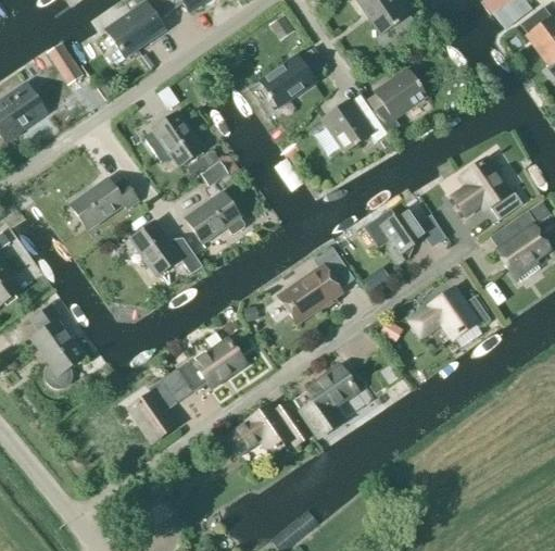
[(159,21),(172,11),(163,0),(140,0),(143,5),(106,32),(126,59),(165,30),(159,21)]
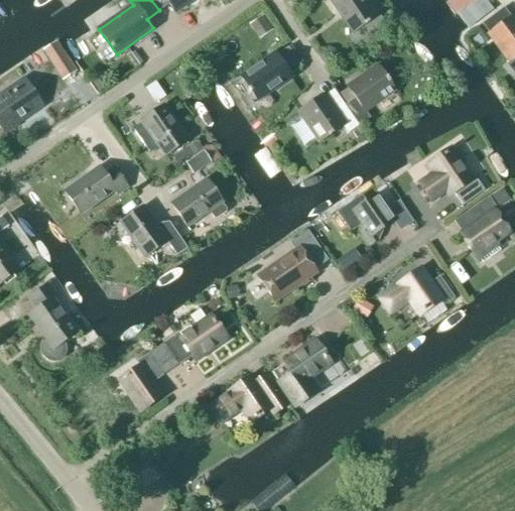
[(151,0),(159,10),(170,2),(176,11),(192,0),(151,0)]
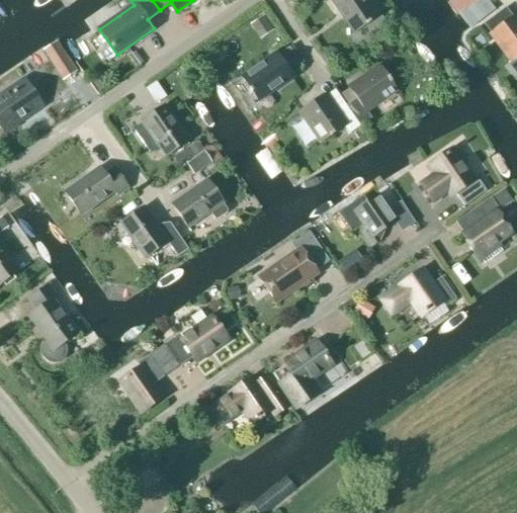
[(377,14),(367,0),(335,0),(355,29),(350,33),(356,43),(388,21),(381,11),(377,14)]
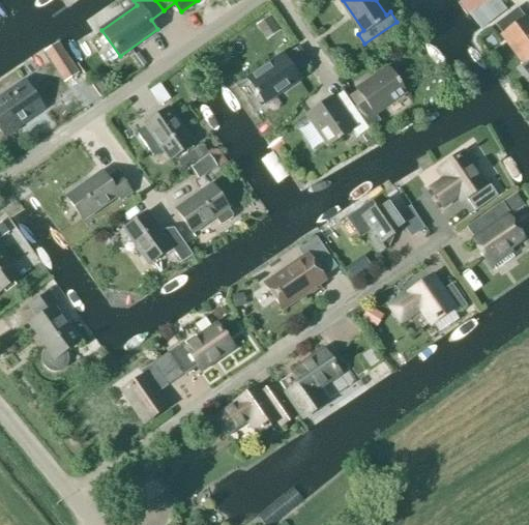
[(526,15),(518,4),(496,22),(503,31),(503,32),(525,60),(528,56),(528,18),(526,15)]
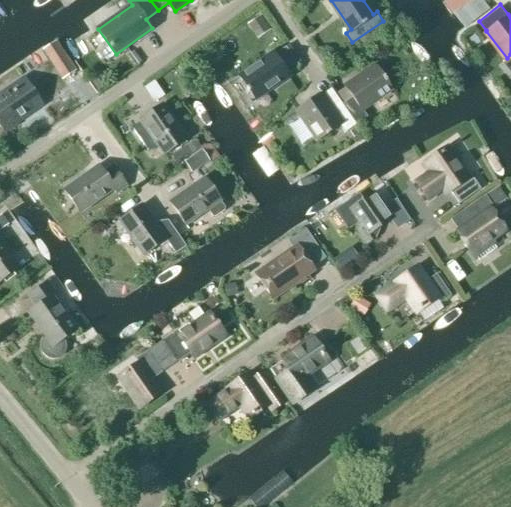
[(271,24),(263,12),(251,19),(259,32),(271,24)]
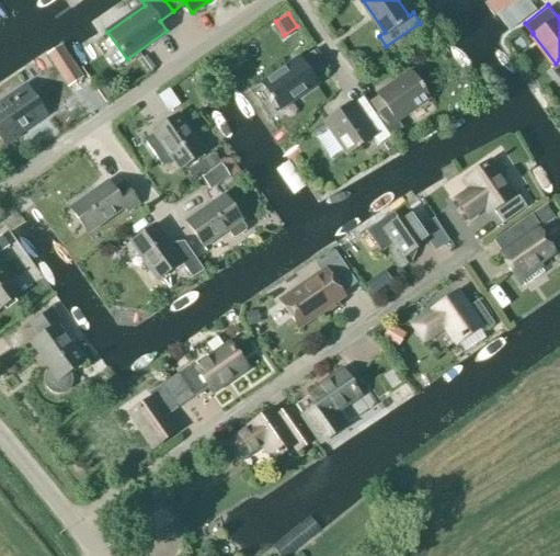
[(63,40),(47,53),(72,80),(88,67),(63,40)]
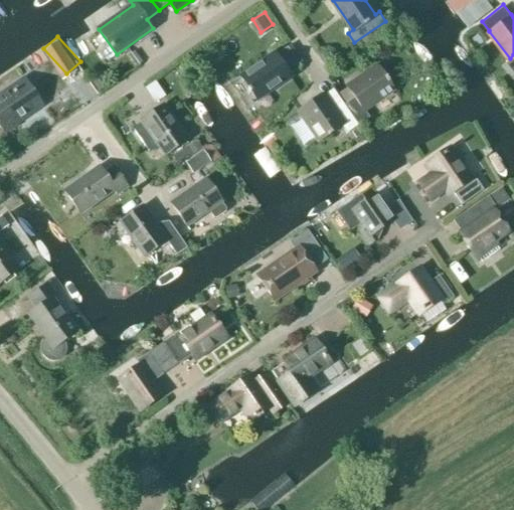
[(257,97),(291,73),(306,62),(291,40),(241,75),(257,97)]
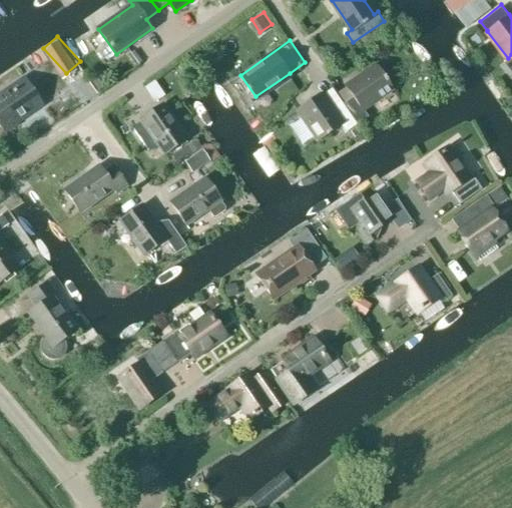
[(337,92),(358,122),(369,114),(364,107),(392,87),(376,64),(347,84),(347,85),(337,92)]
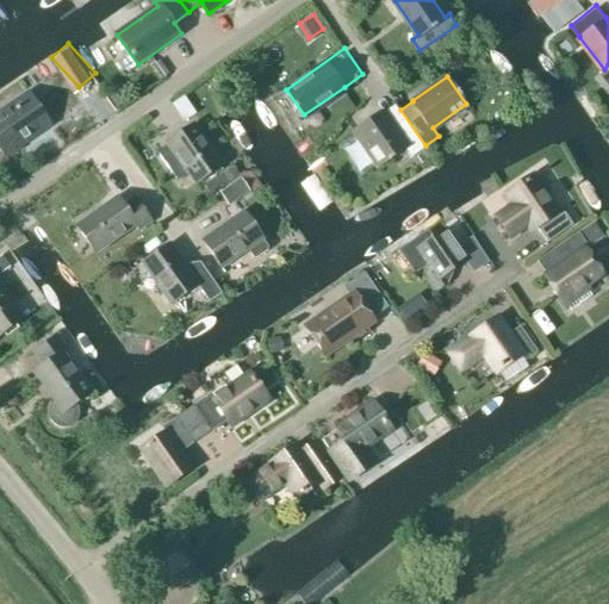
[(0,142),(6,151),(49,122),(29,92),(0,111),(0,142)]
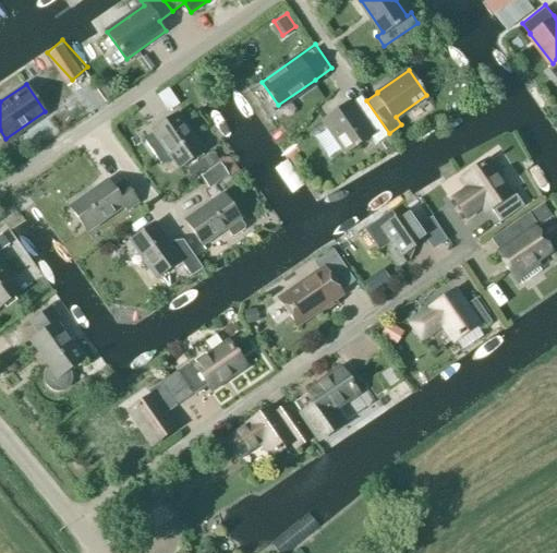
[(389,133),(366,100),(361,93),(325,118),(347,151),(372,133),(377,142),(389,133)]
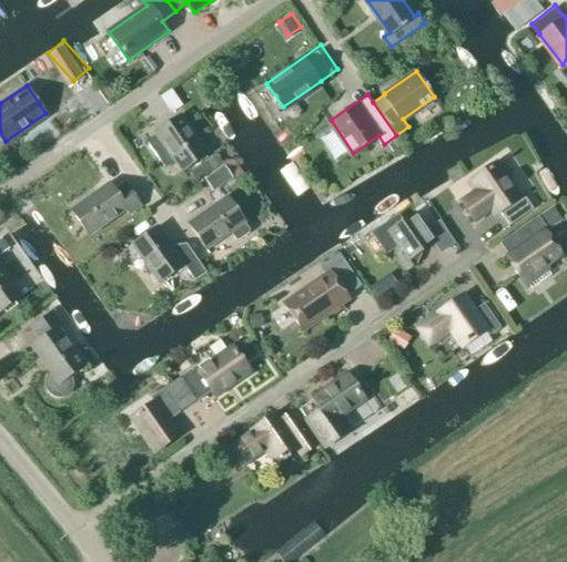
[(182,169),(208,151),(181,112),(155,131),(158,134),(149,140),(164,163),(173,157),(182,169)]
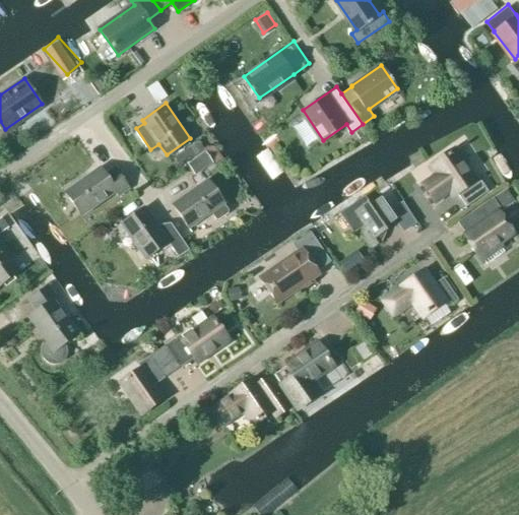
[(474,178),(454,147),(433,162),(454,193),(458,190),(467,203),(489,188),(479,175),(474,178)]
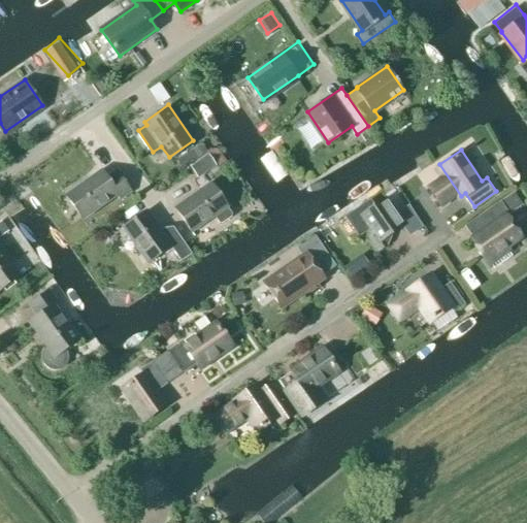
[(198,175),(217,163),(209,152),(191,164),(198,175)]
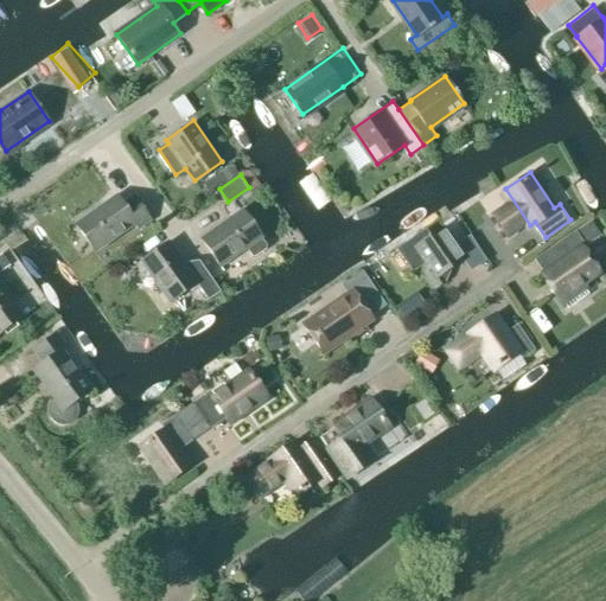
[(123,202),(117,193),(76,222),(96,249),(135,222),(139,225),(151,217),(134,193),(123,202)]
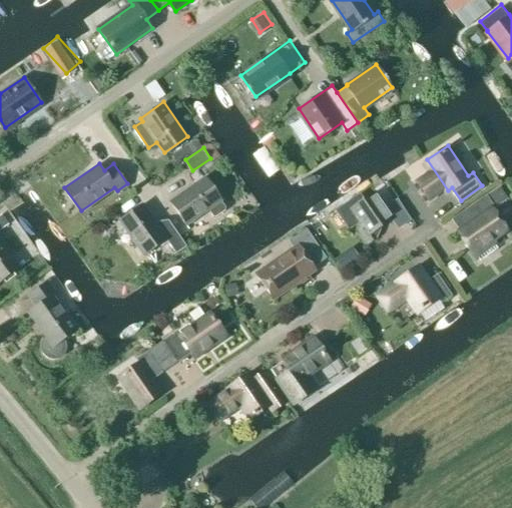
[(225,207),(225,204),(204,175),(170,199),(186,222),(209,207),(213,213),(215,214),(225,207)]
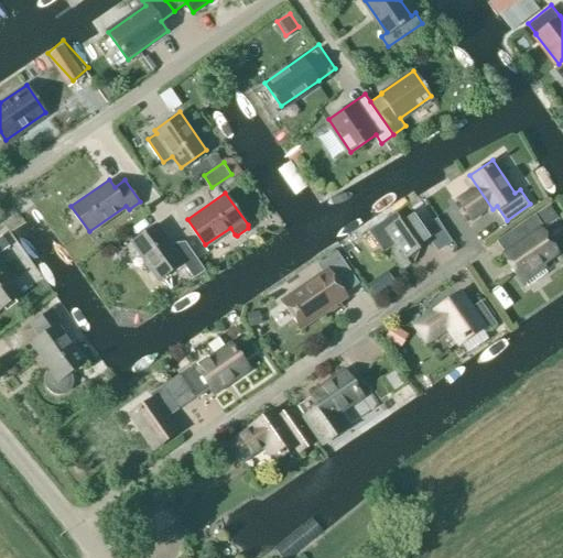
[(410,252),(432,237),(412,209),(398,219),(394,214),(374,228),(387,245),(394,240),(398,245),(392,250),(403,265),(413,258),(410,252)]
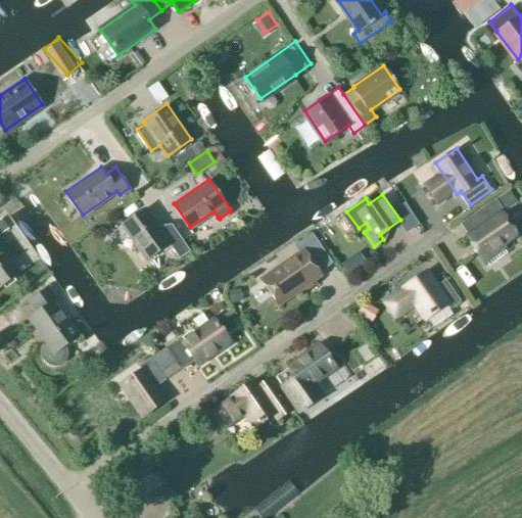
[(483,254),(515,233),(501,213),(506,209),(496,196),(470,215),(478,227),(469,233),(483,254)]
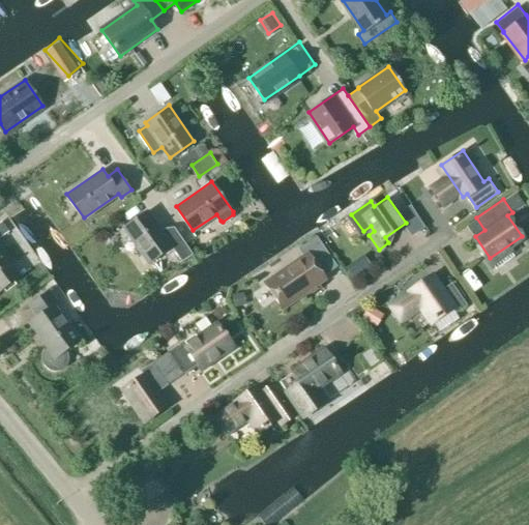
[(164,232),(148,209),(123,226),(148,262),(172,245),(182,260),(194,252),(174,225),(164,232)]
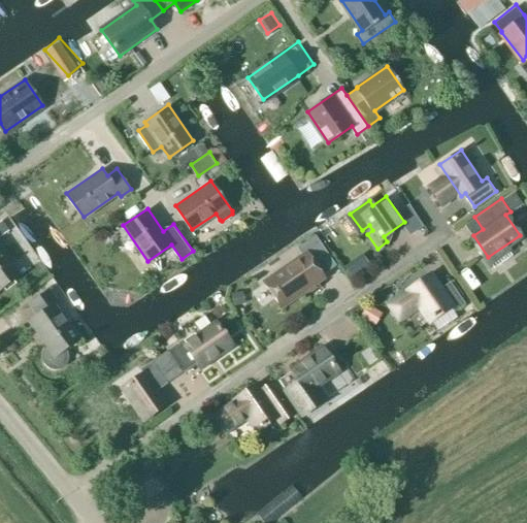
[(0,287),(21,273),(0,244),(0,235),(10,228),(3,218),(0,219),(0,287)]
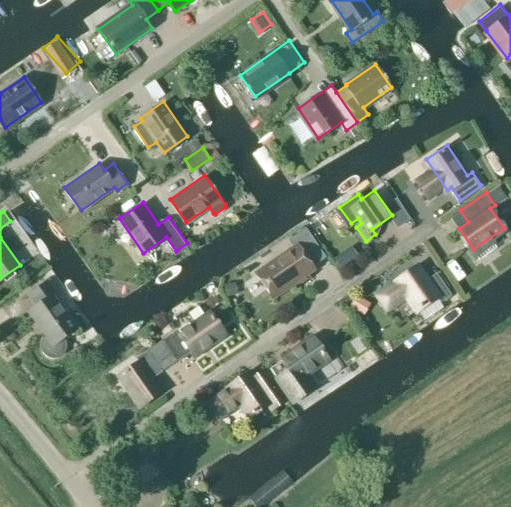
[(273,296),(314,267),(312,264),(325,255),(305,226),(289,237),(294,245),(256,271),(273,296)]
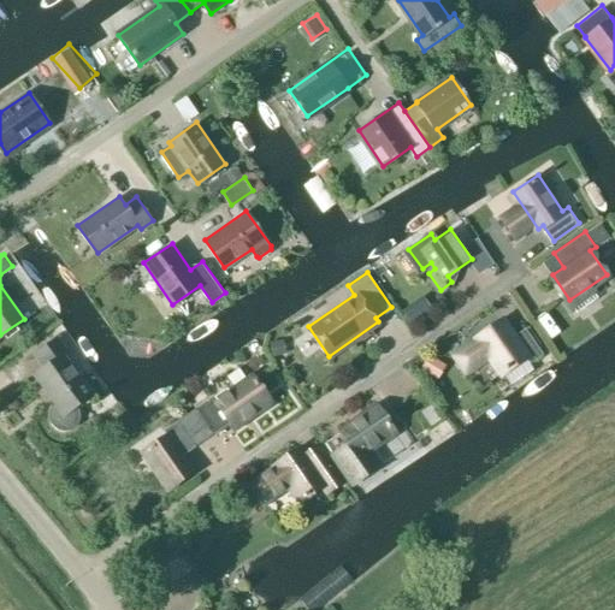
[(423,291),(403,307),(415,320),(435,305),(423,291)]
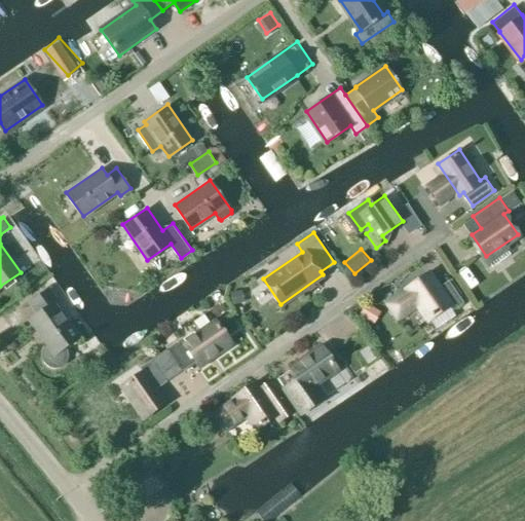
[(439,286),(428,271),(408,287),(408,288),(388,301),(398,315),(418,302),(429,318),(449,304),(452,308),(463,300),(449,278),(439,286)]
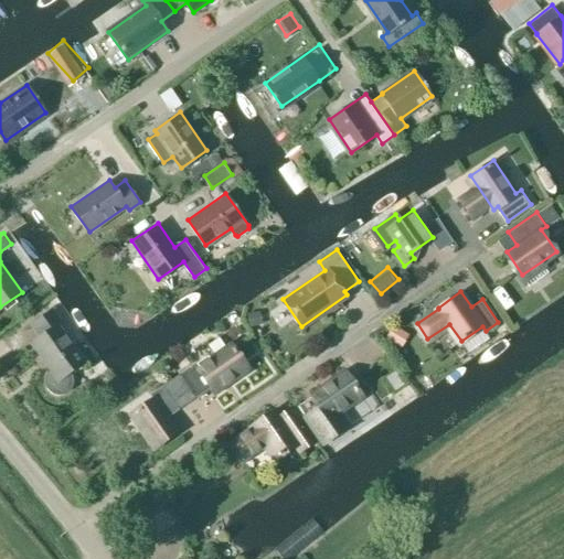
[(59,393),(64,391),(70,388),(73,384),(73,375),(72,369),(85,361),(59,323),(63,320),(53,307),(31,322),(41,335),(32,341),(52,367),(49,372),(46,376),(46,382),(49,386),(53,390),(59,393)]
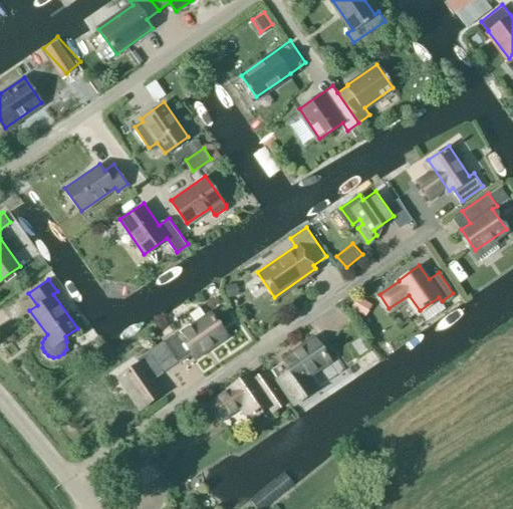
[(156,344),(171,365),(192,350),(195,354),(225,333),(211,312),(207,315),(200,305),(189,312),(196,322),(181,332),(179,328),(165,338),(156,344)]
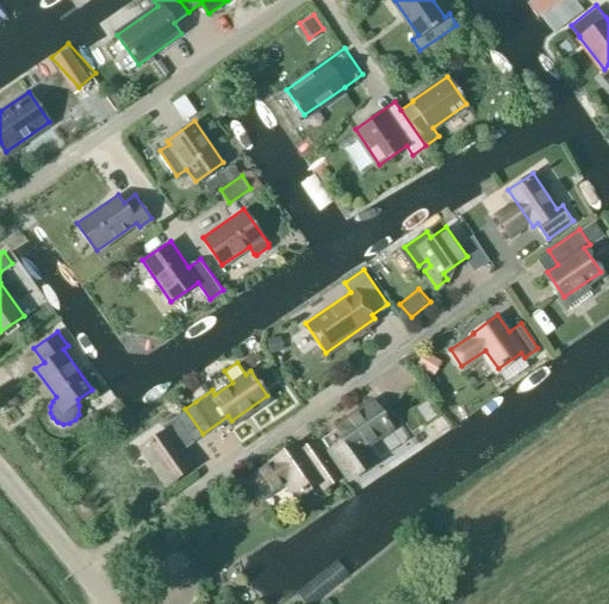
[(349,478),(374,460),(364,444),(391,425),(374,400),(337,425),(339,425),(322,436),(349,478)]
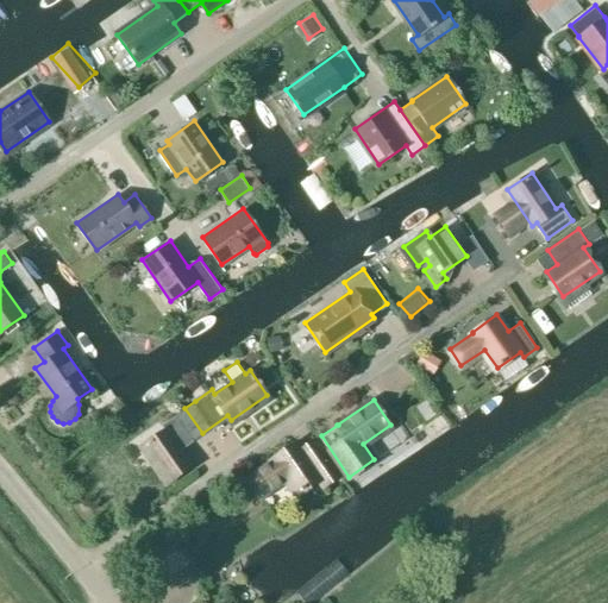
[(181,447),(202,433),(185,408),(162,424),(165,428),(143,445),(168,481),(192,464),(181,447)]
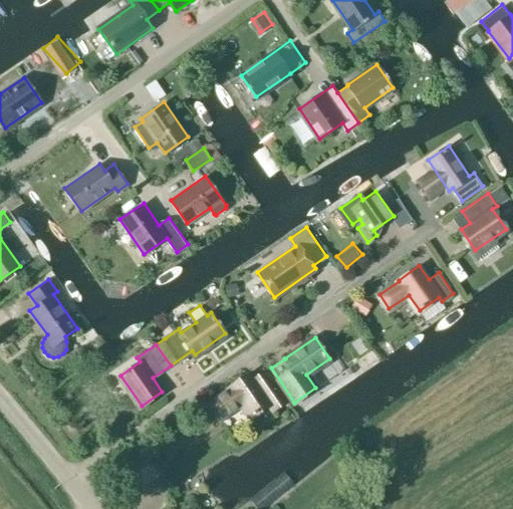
[(287,398),(267,367),(256,374),(253,369),(203,405),(216,424),(242,405),(251,417),(270,404),(273,408),(287,398)]
